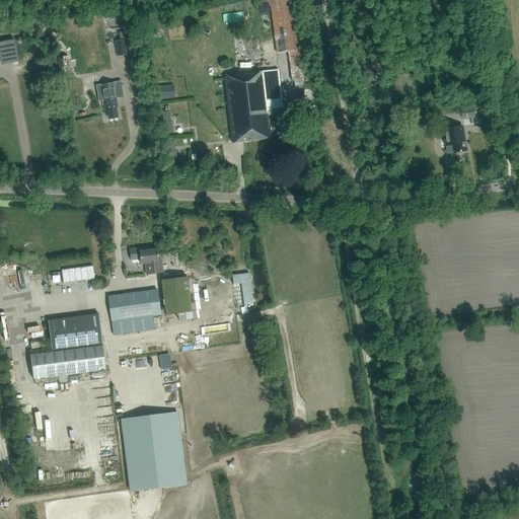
[(290,0),(269,0),(277,53),(288,52),(292,81),(294,80),(294,86),(303,85),(299,50),(297,50),(290,0)]
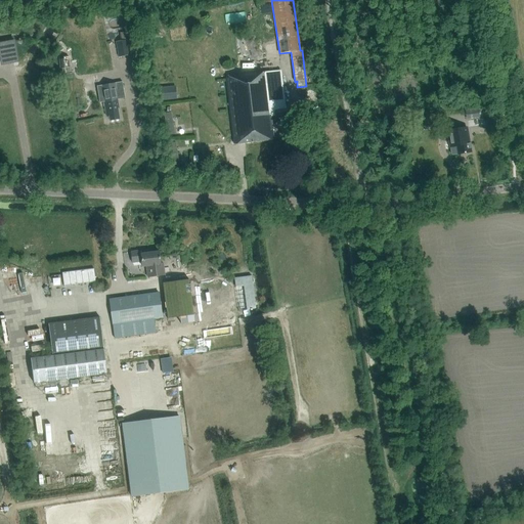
[(128,40),(116,42),(119,57),(131,54),(128,40)]
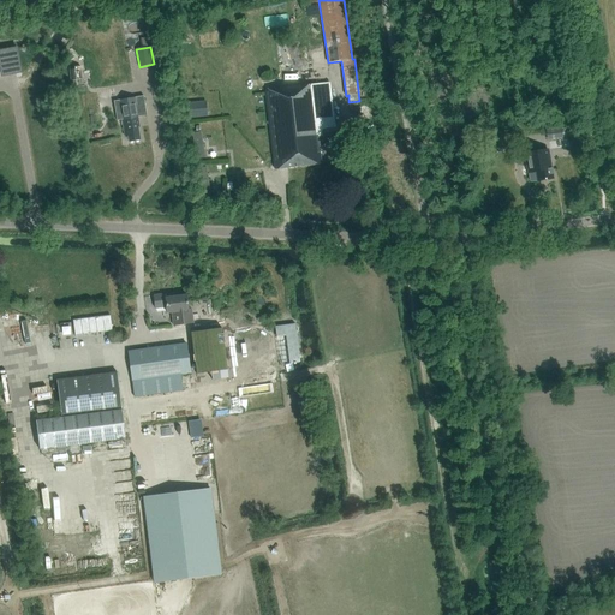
[(322,163),(321,155),(318,136),(323,135),(323,136),(338,133),(336,126),(335,126),(329,82),(266,90),(274,155),(275,168),(322,163)]
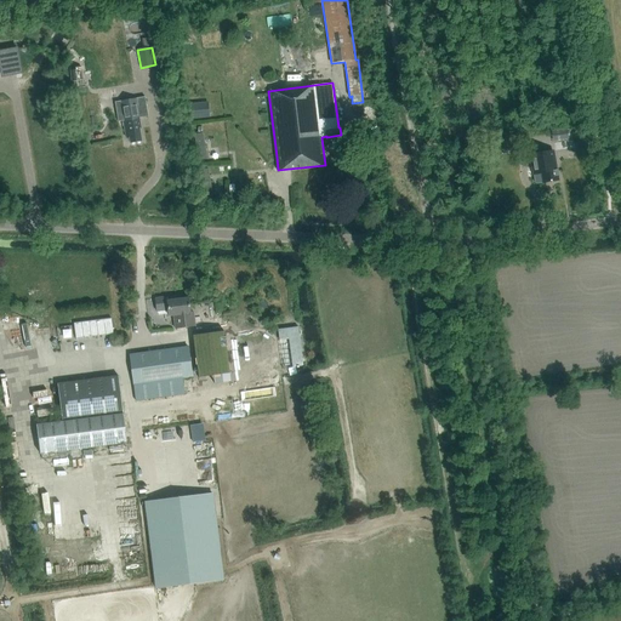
[(121,108),(115,109),(118,121),(123,120),(125,137),(129,137),(130,143),(141,141),(138,129),(140,127),(138,118),(148,117),(144,96),(119,101),(121,108)]
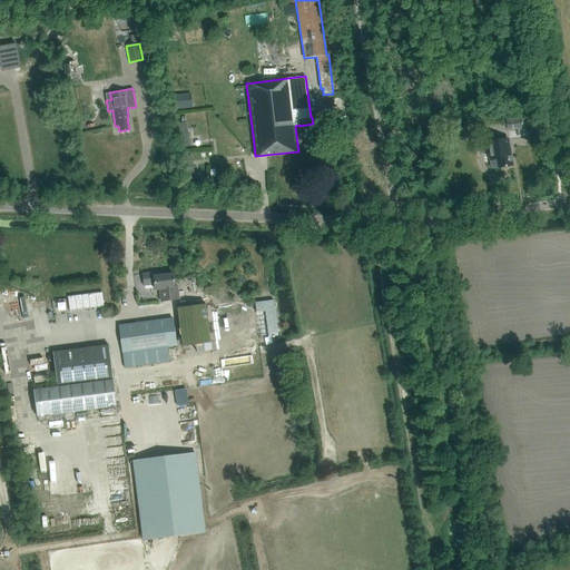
[(183,95),(174,96),(175,109),(184,108),(183,95)]
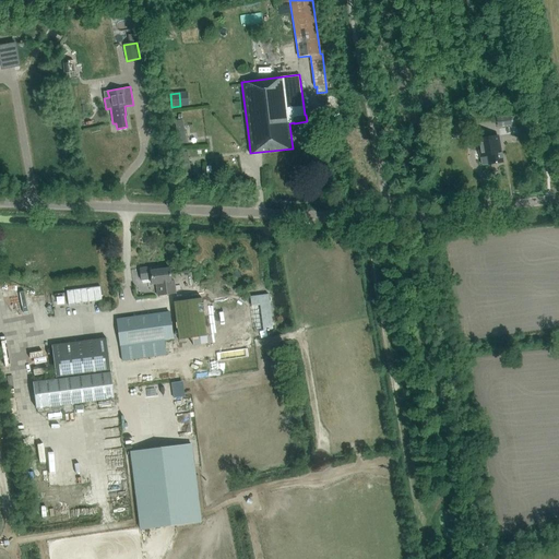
[(510,116),(496,118),(498,128),(512,126),(510,116)]
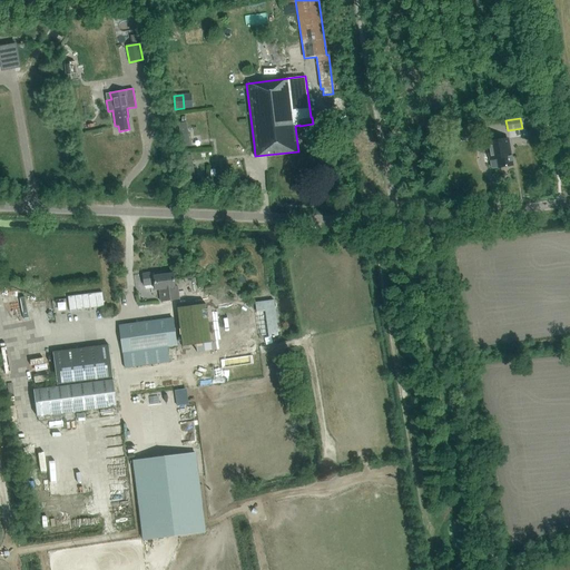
[(186,121),(178,124),(184,146),(192,145),(186,121)]
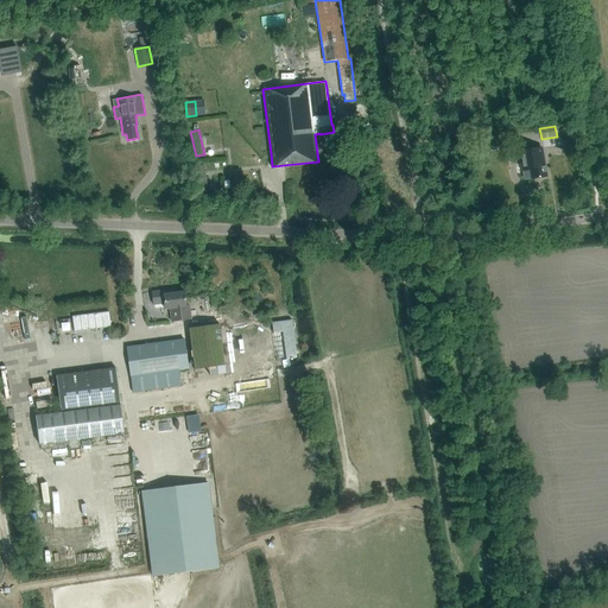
[(561,138),(543,140),(544,147),(562,145),(561,138)]
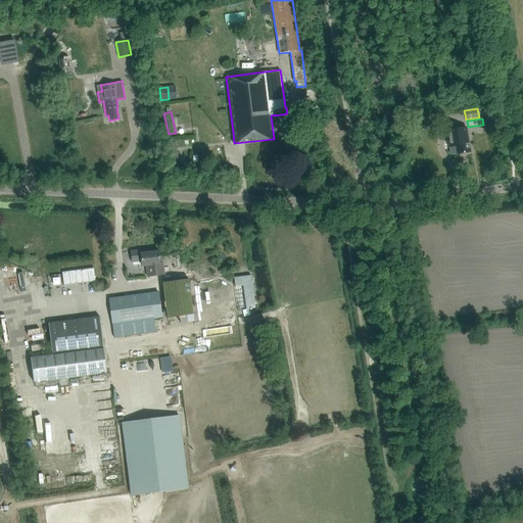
[(466,128),(446,131),(450,153),(452,154),(457,154),(470,152),(466,128)]
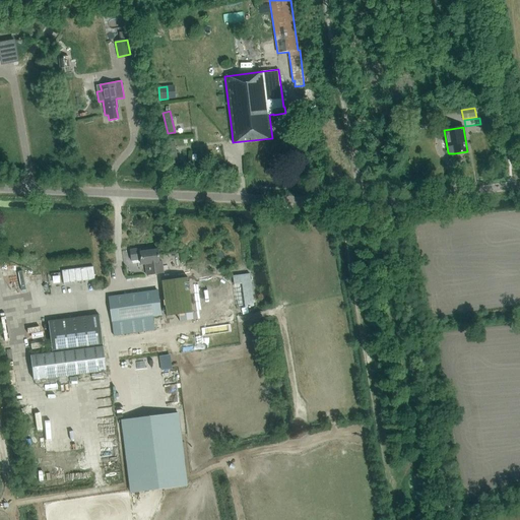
[(177,140),(169,141),(171,164),(178,163),(177,140)]
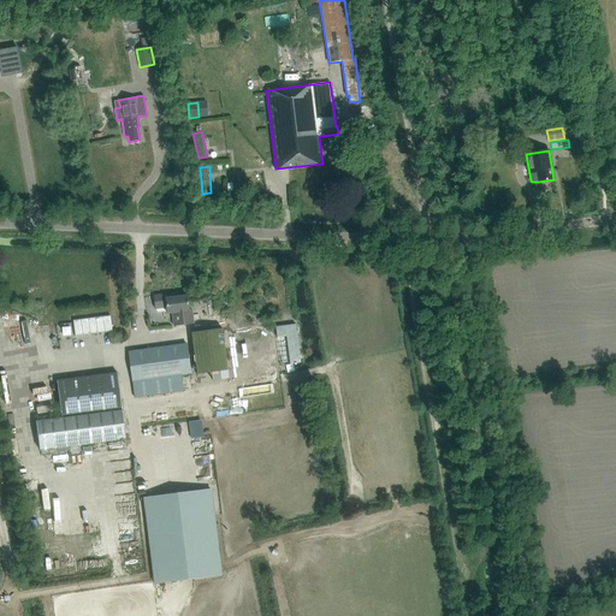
[(187,296),(176,297),(176,294),(154,296),(155,309),(166,307),(167,314),(172,313),(173,326),(194,324),(191,311),(189,311),(187,296)]
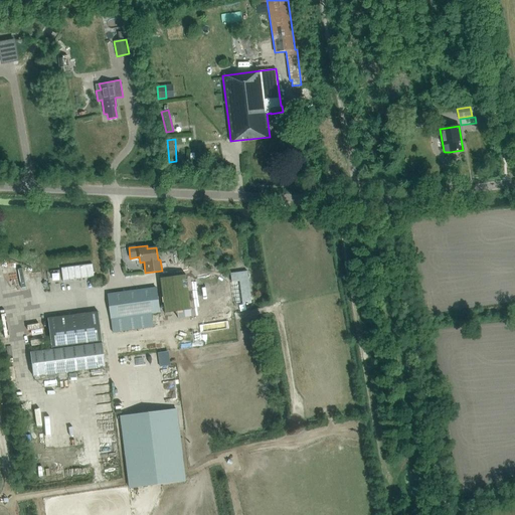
[(62,281),(94,277),(93,264),(61,268),(62,281)]
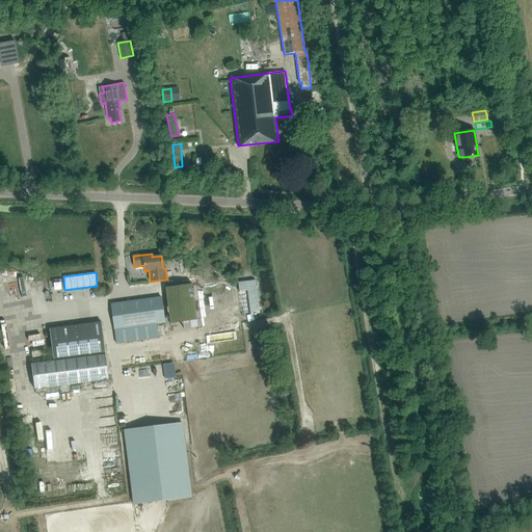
[(173,296),(165,297),(169,324),(182,322),(184,333),(197,330),(191,285),(171,287),(173,296)]
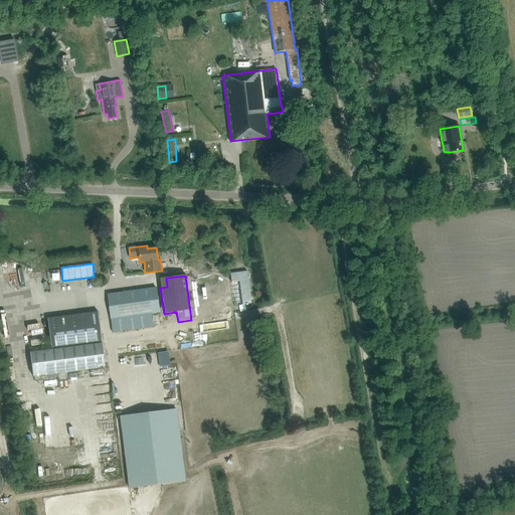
[(107,295),(110,319),(112,333),(152,327),(151,313),(160,312),(156,288),(107,295)]
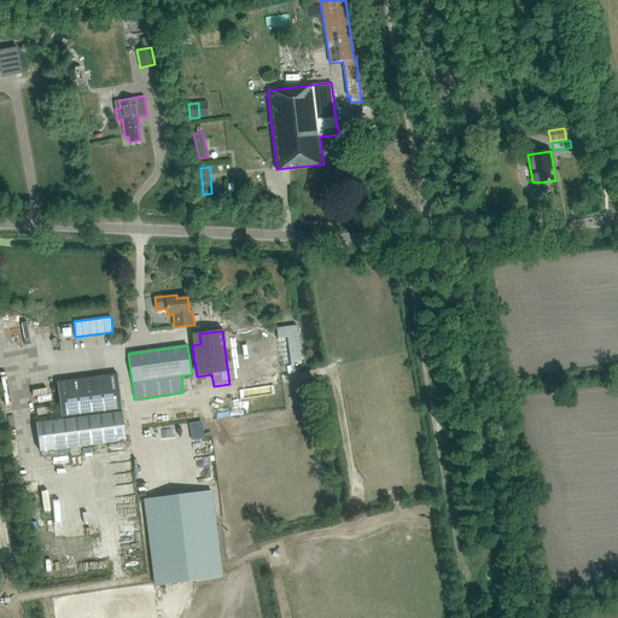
[(57,382),(62,419),(35,423),(39,452),(126,441),(117,374),(57,382)]
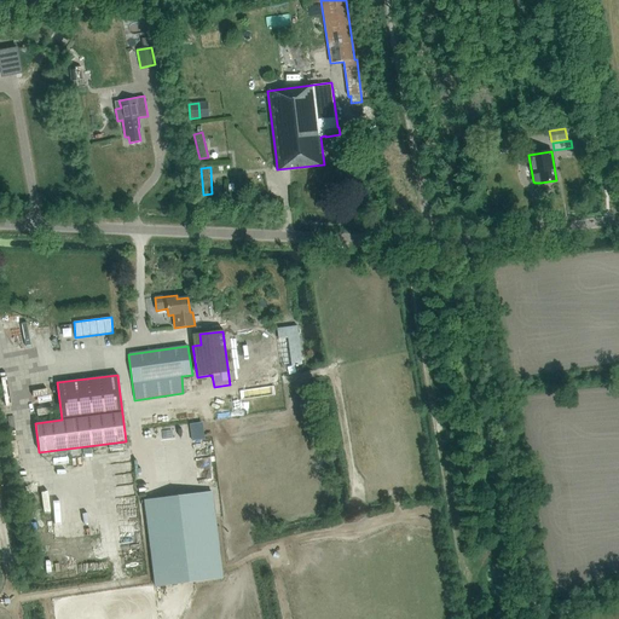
[(202,422),(190,423),(192,440),(204,438),(204,437),(202,422)]
